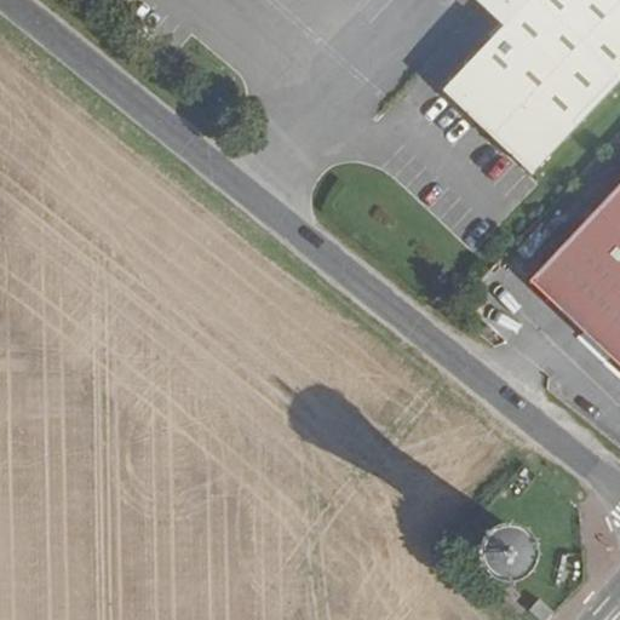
[(619,0),(476,0),(504,26),(443,91),(532,173),(619,80),(619,0)]
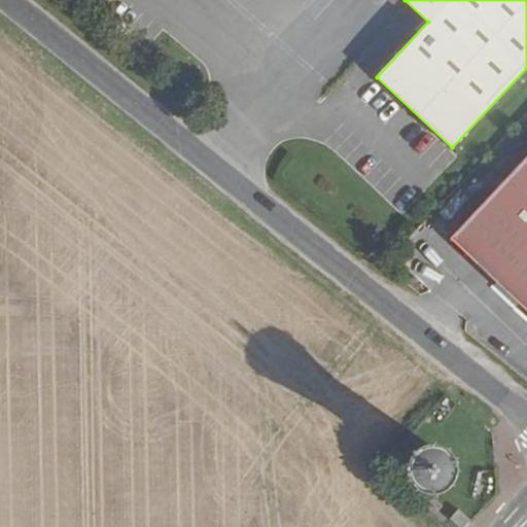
[(195,103),(202,96),(187,83),(181,91),(190,98),(189,99),(195,103)]
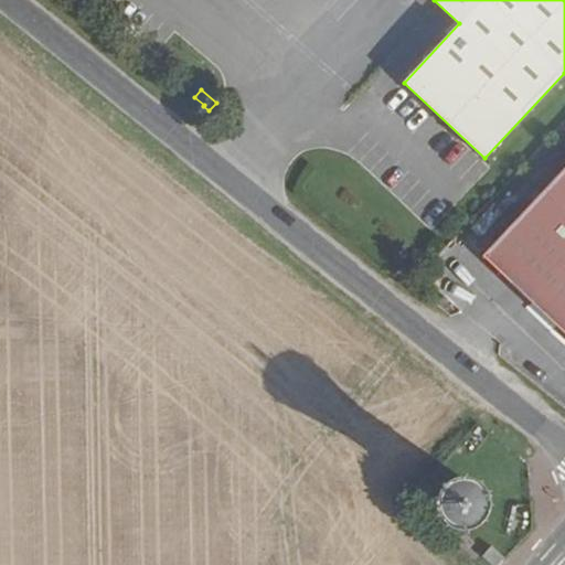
[(564,167),(482,256),(564,333),(564,167)]
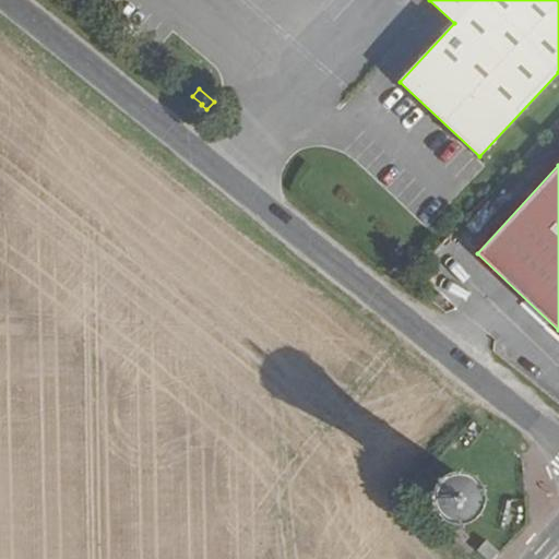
[(465,479),(461,478),(455,478),(451,480),(448,483),(444,487),(443,491),(443,496),(444,500),(447,504),(450,508),(453,510),(459,511),(463,510),(467,509),(471,506),(474,502),(475,498),(476,494),(475,488),(473,485),(470,482),(465,479)]
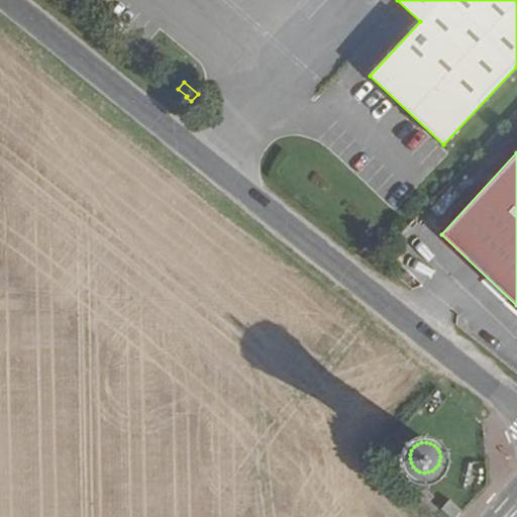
[(441,508),(450,516),(455,516),(461,511),(449,500),(441,508)]
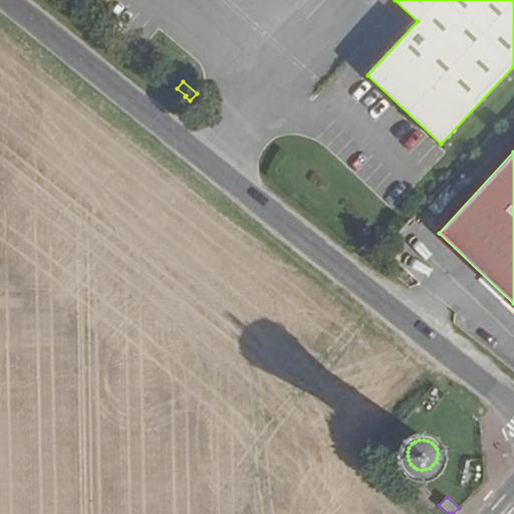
All buildings are outlined.
